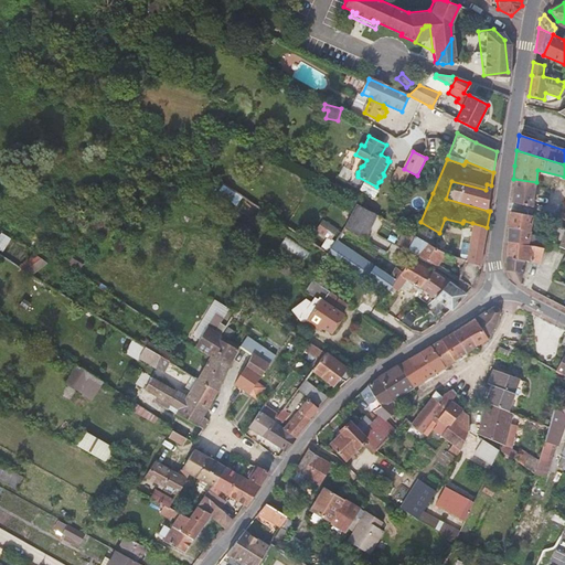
[(533,208),(536,182),(513,179),(511,199),(511,203),(533,208)]
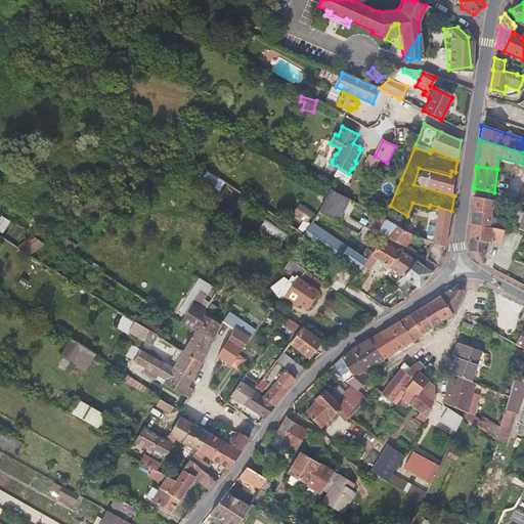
[(352,174),(338,167),(333,176),(347,184),(352,174)]
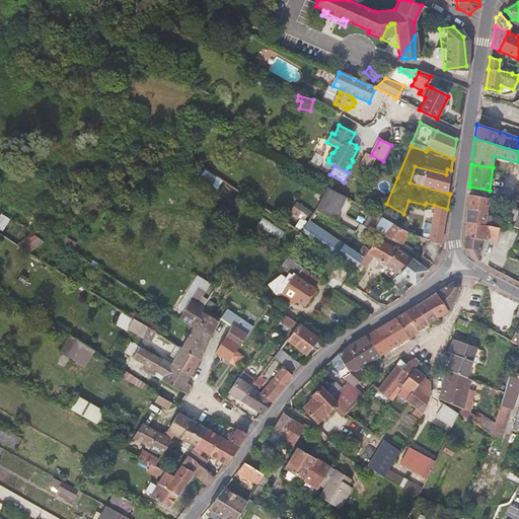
[(410,182),(448,194),(451,170),(447,169),(446,174),(415,166),(410,182)]
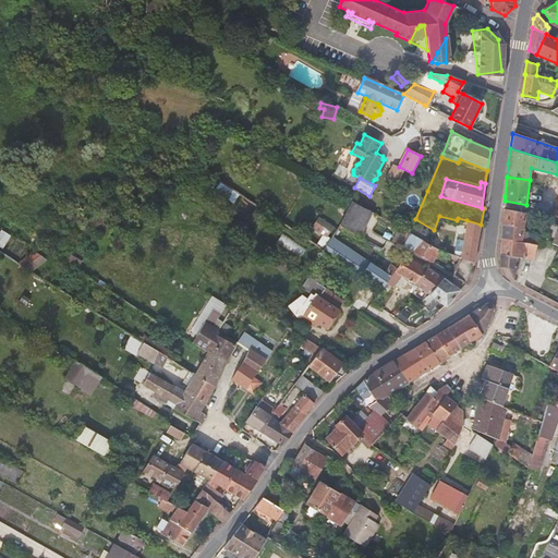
[(221,181),(214,193),(233,205),(241,193),(221,181)]
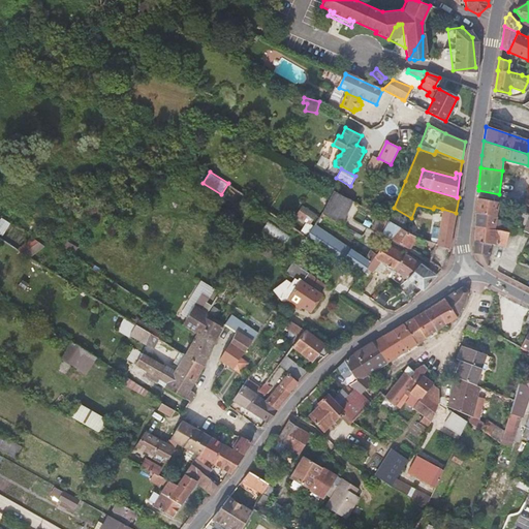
[(340,224),(351,200),(345,196),(334,190),(321,213),(340,224)]
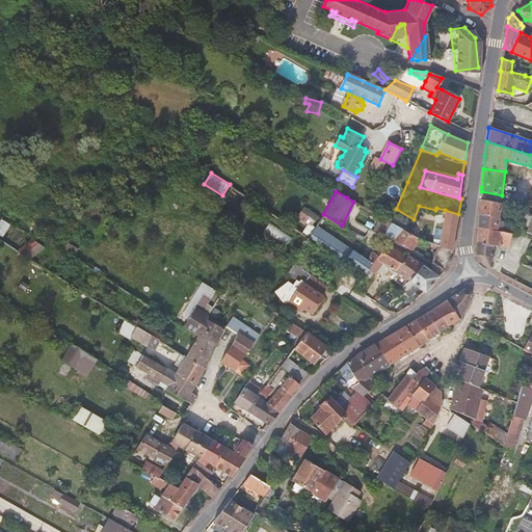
[(505,225),(508,206),(502,204),(480,198),(479,214),(498,218),(496,231),(510,234),(511,228),(505,225)]
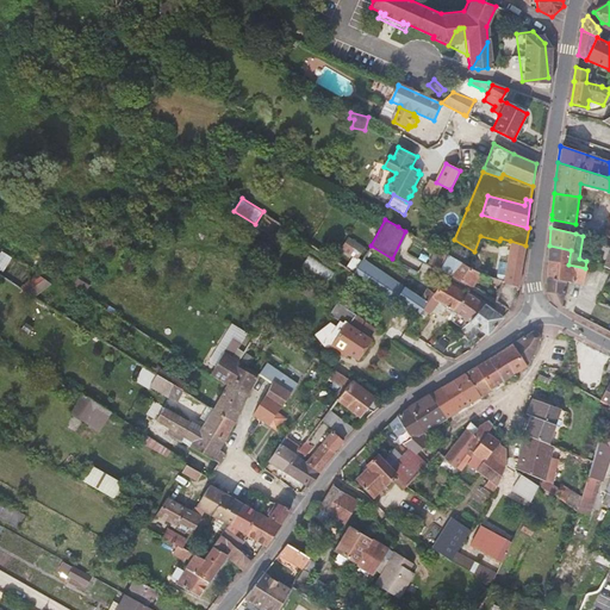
[(365,248),(348,237),(341,249),(356,260),(365,248)]
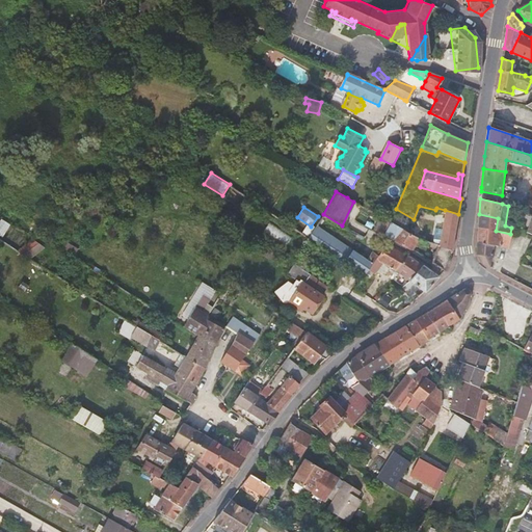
[(414,219),(396,209),(391,222),(408,233),(411,223),(414,219)]
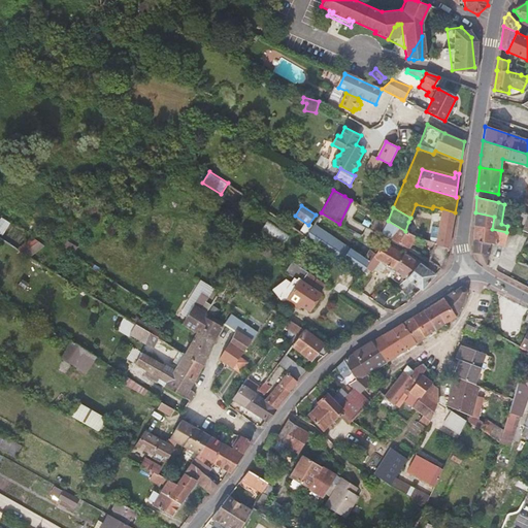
[(455,212),(441,208),(438,226),(436,244),(448,248),(455,212)]
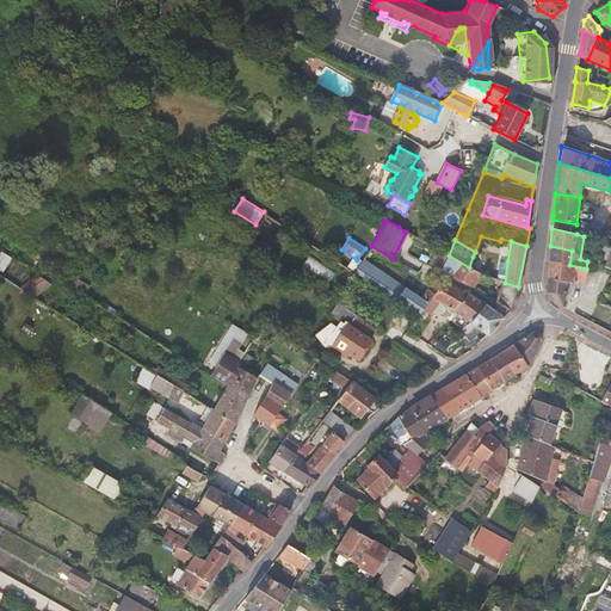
[(584,285),(586,269),(569,265),(572,251),(550,246),(547,290),(555,304),(561,308),(567,282),(584,285)]
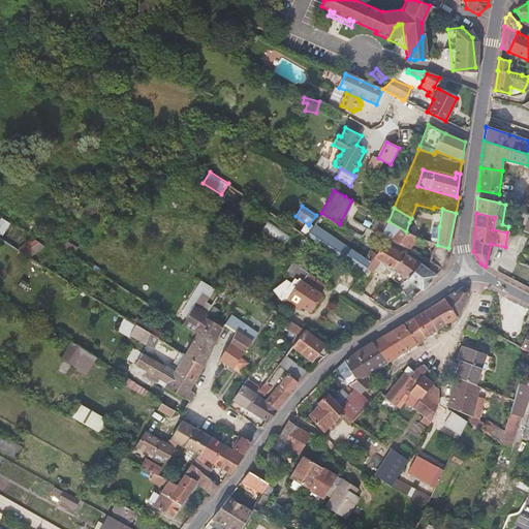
[(381,235),(387,222),(380,216),(373,227),(381,235)]
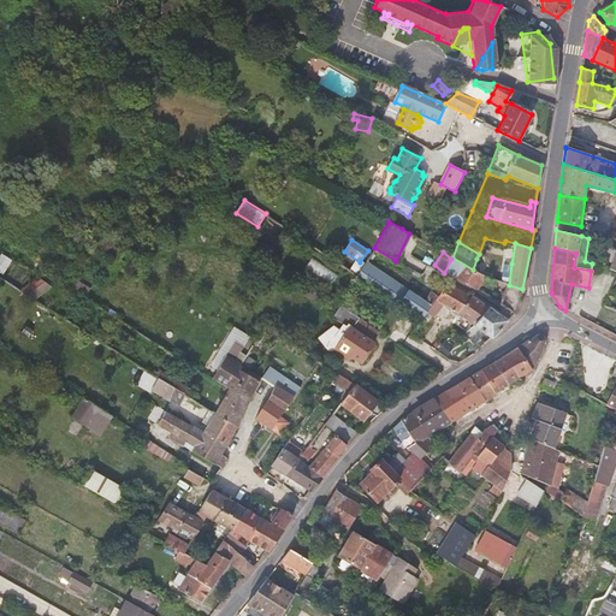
[(477,290),(485,278),(484,277),(473,270),(452,258),(451,259),(444,273),(460,282),(477,290)]
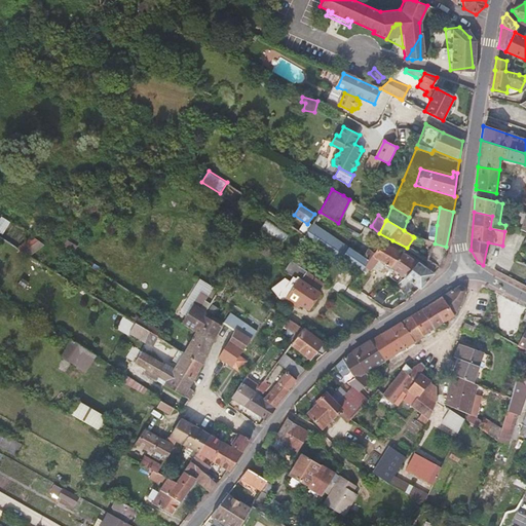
[(373,256),(378,249),(372,245),(363,257),(313,223),(305,235),(305,236),(361,272),(364,268),(373,256)]
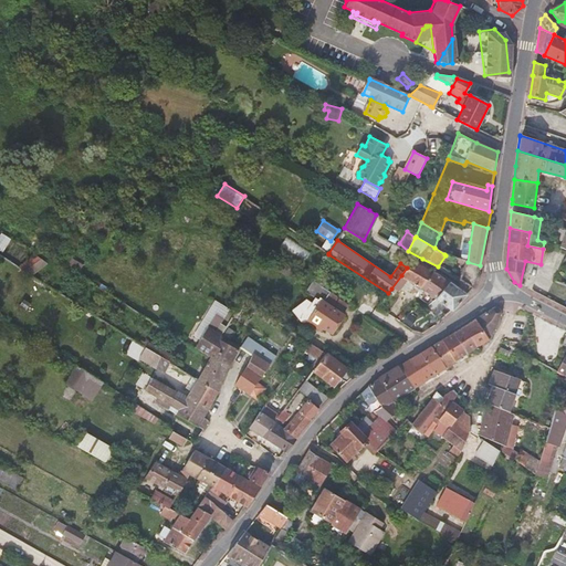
[(33,275),(46,264),(38,252),(24,263),(33,275)]
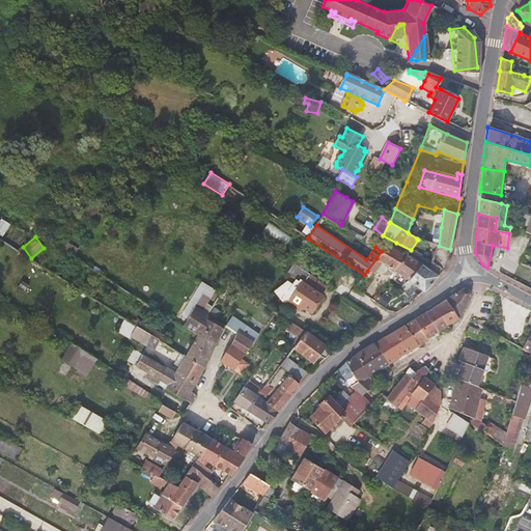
[(60,249),(73,257),(78,249),(66,241),(60,249)]
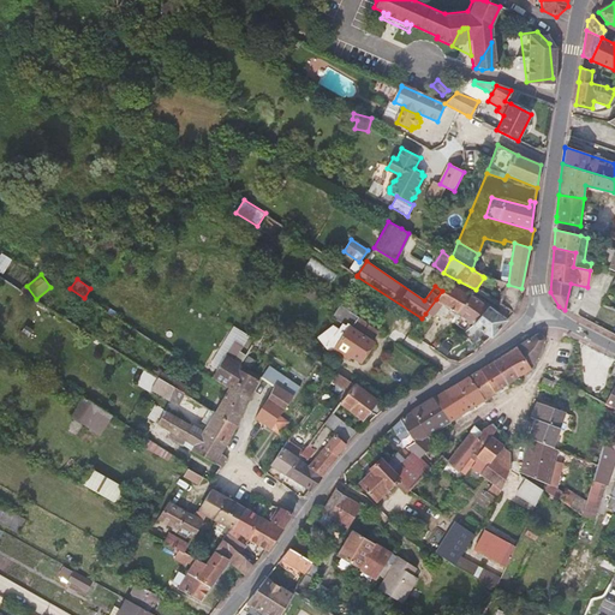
[(442,291),(436,299),(443,305),(445,305),(459,315),(471,296),(447,282),(442,291)]
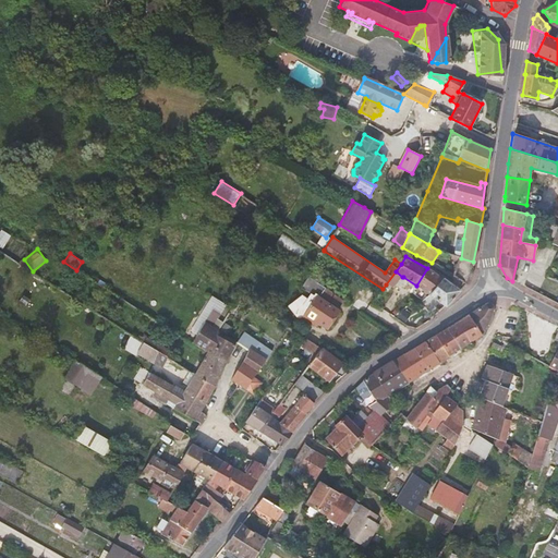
[(473,263),(459,258),(453,276),(465,283),(465,282),(473,263)]
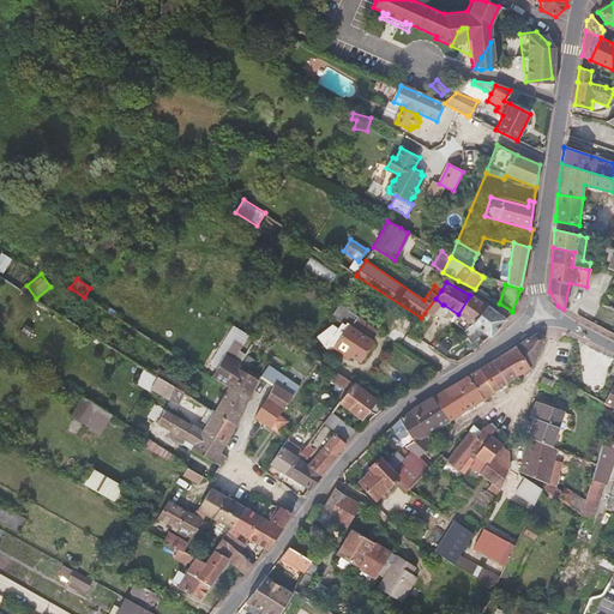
[(458,314),(491,336),(501,325),(505,320),(482,304),(475,298),(470,295),(458,314)]
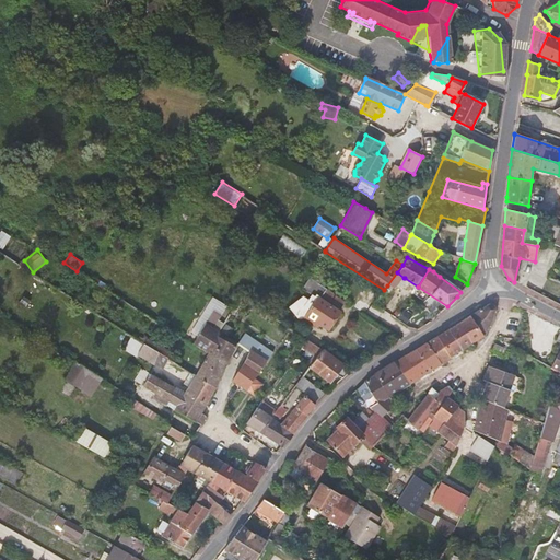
[(397,272),(387,286),(394,291),(404,278),(397,272)]
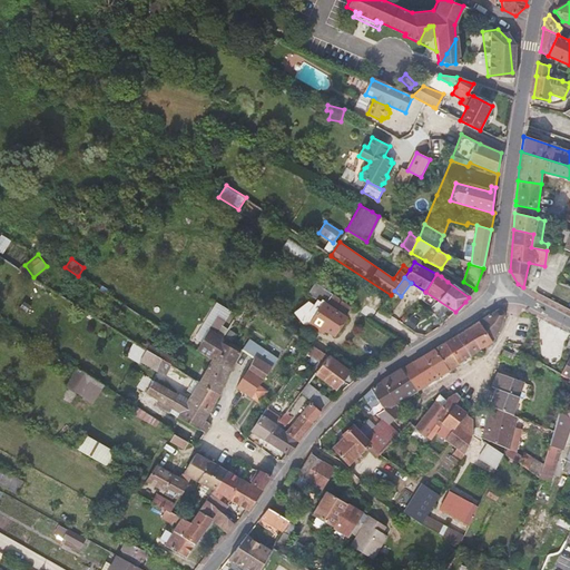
[(316,284),(310,294),(318,301),(315,306),(312,304),(297,317),(307,327),(310,324),(318,330),(321,327),(333,335),(345,317),(344,316),(351,307),(345,303),(316,284)]
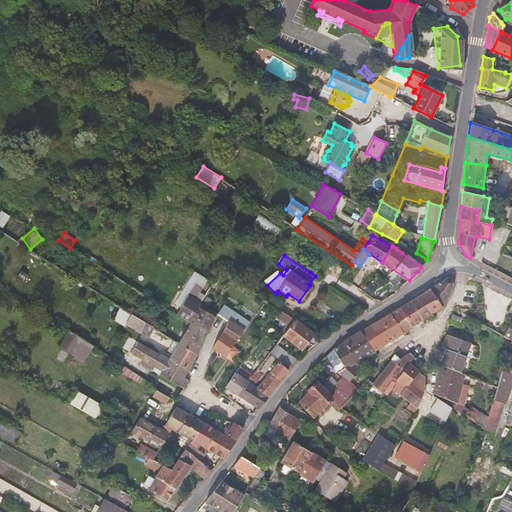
[(453,282),(450,277),(448,276),(437,283),(430,287),(429,288),(436,299),(439,297),(441,300),(444,299),(445,301),(448,295),(453,282)]
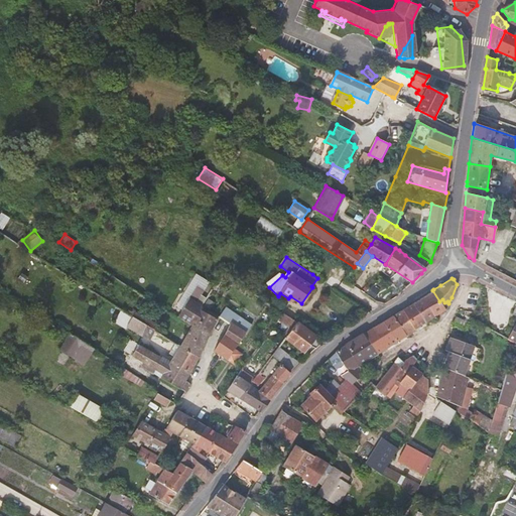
[(196,287),(190,296),(197,300),(203,291),(196,287)]
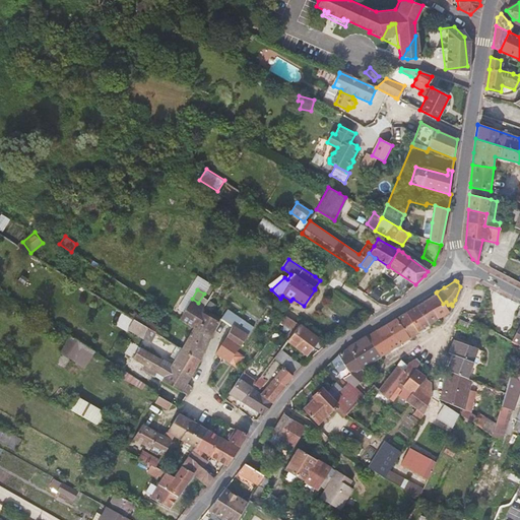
[(375,290),(369,299),(379,306),(384,298),(375,290)]
